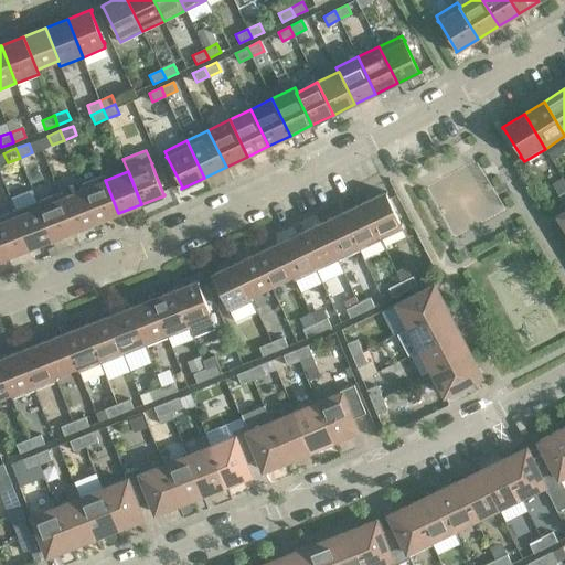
[(81,184),(83,189),(96,222),(118,213),(105,180),(106,180),(104,174),(81,184)]
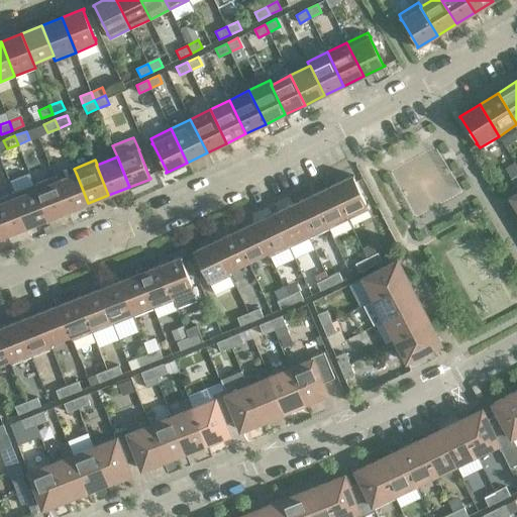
[(76,173),(57,181),(56,181),(68,211),(88,203),(76,173)]
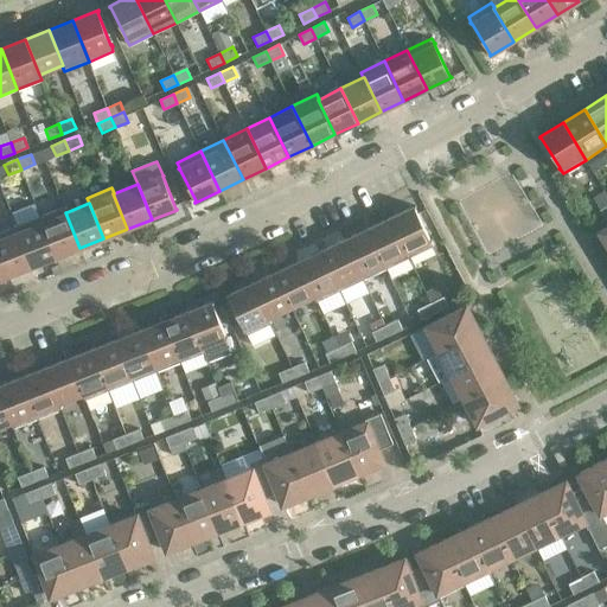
[(415,205),(390,217),(409,257),(433,247),(430,241),(432,241),(430,240),(429,240),(415,208),(416,208),(415,205)]
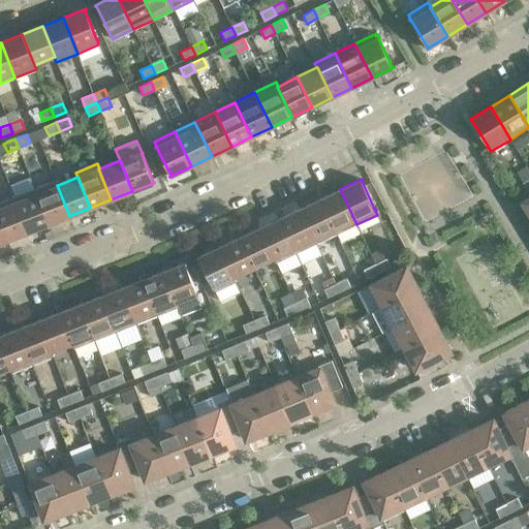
[(56,180),(34,188),(49,224),(69,216),(57,185),(58,185),(56,180)]
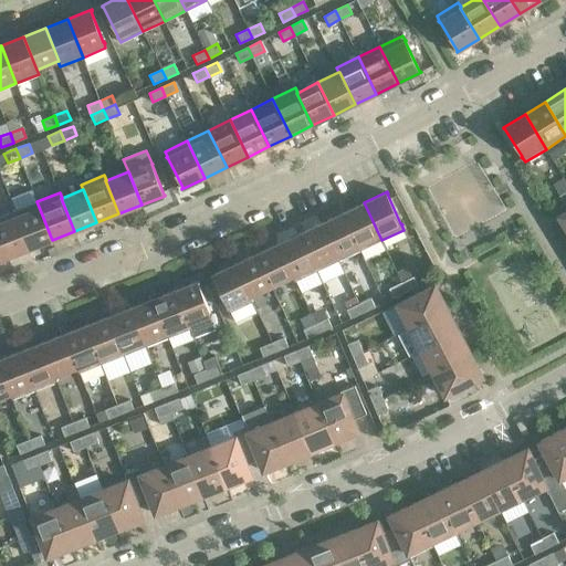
[(52,240),(37,201),(14,210),(30,249),(52,240)]
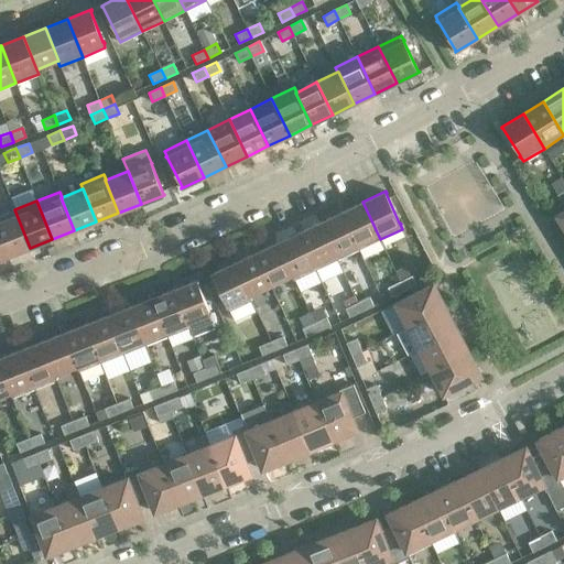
[(380,239),(362,202),(340,213),(358,249),(380,239)]
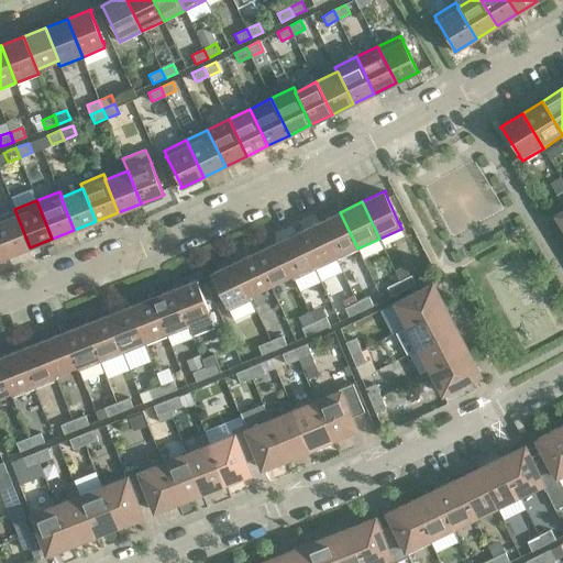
[(30,247),(14,209),(0,214),(0,236),(8,256),(30,247)]
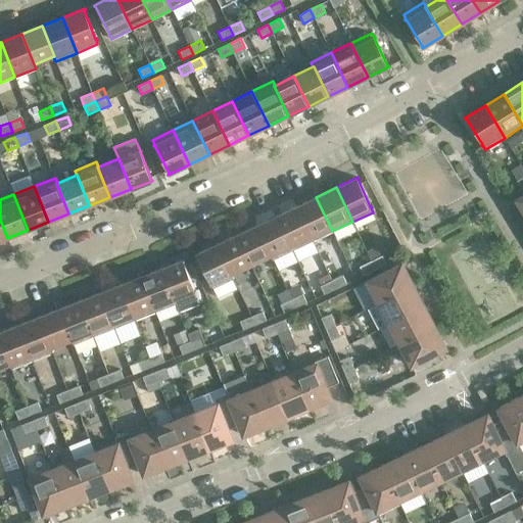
[(332,231),(316,197),(296,206),(313,241),(332,231)]
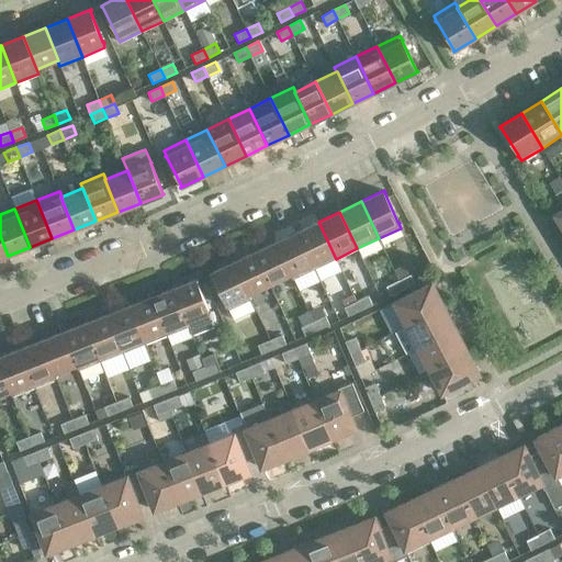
[(336,259),(318,222),(296,232),(314,269),(336,259)]
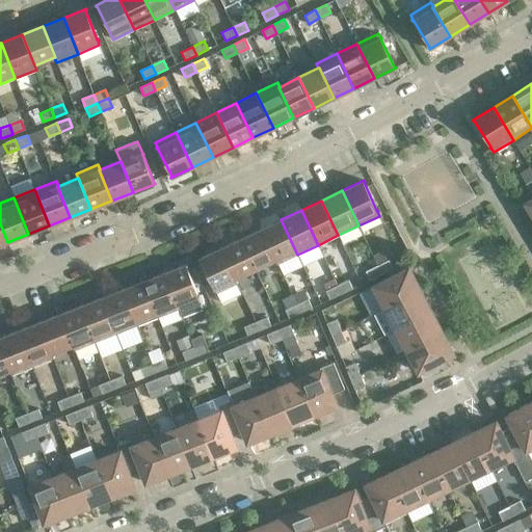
[(297,255),(281,219),(261,230),(275,260),(274,260),(276,265),(297,255)]
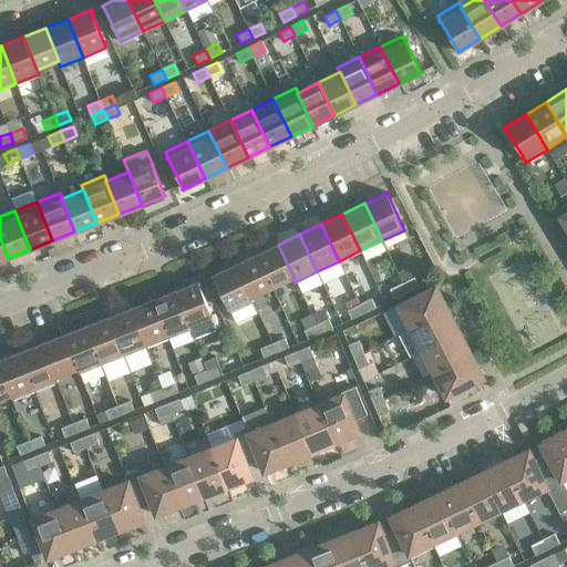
[(294,277),(278,245),(256,255),(271,287),(292,277),(294,277)]
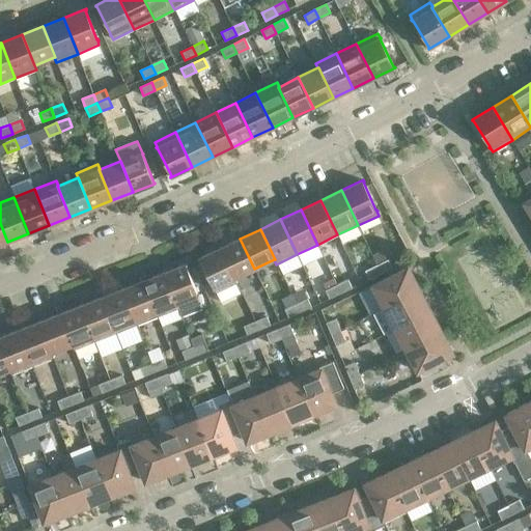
[(254,269),(240,239),(220,248),(234,278),(235,278),(254,269)]
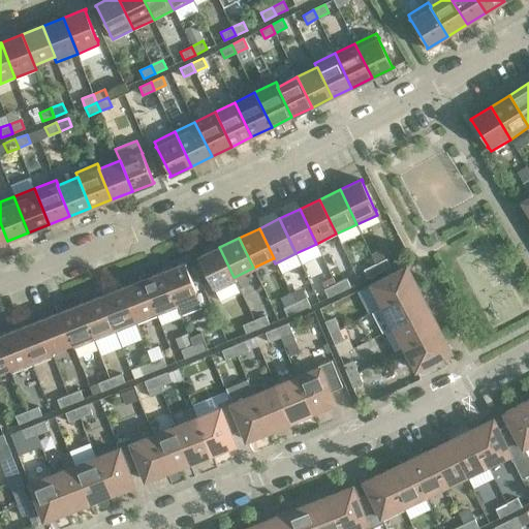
[(234,277),(219,247),(197,257),(197,258),(198,258),(212,286),(211,286),(212,288),(213,287),(215,291),(237,282),(235,277),(234,277)]
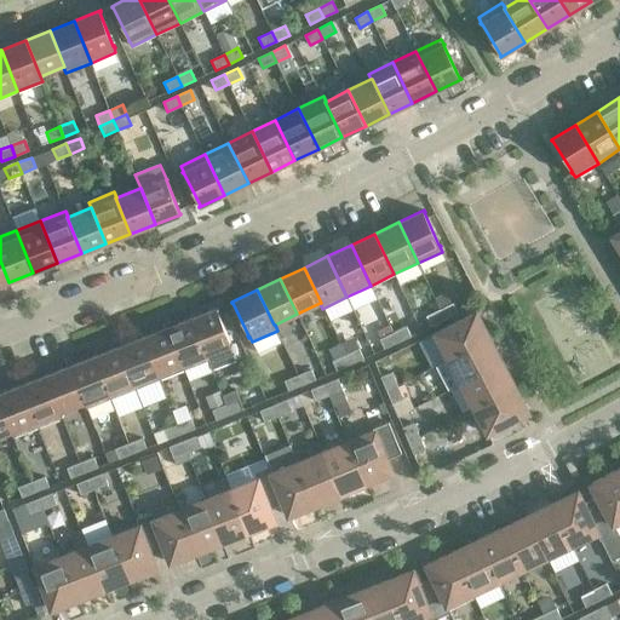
[(453,303),(440,310),(445,320),(458,313),(453,303)]
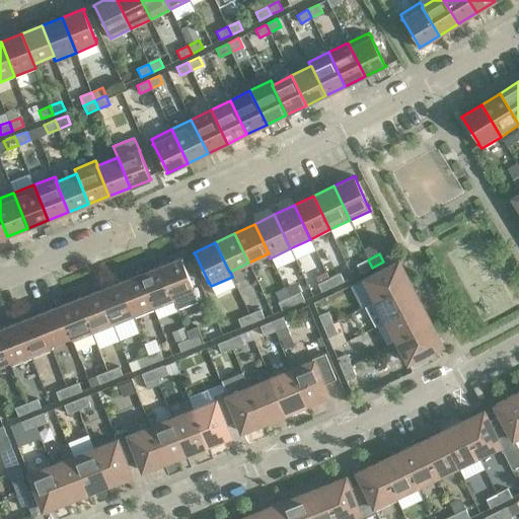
[(182,257),(160,267),(174,301),(196,293),(194,289),(195,288),(194,287),(193,287),(181,260),(182,258),(182,257)]
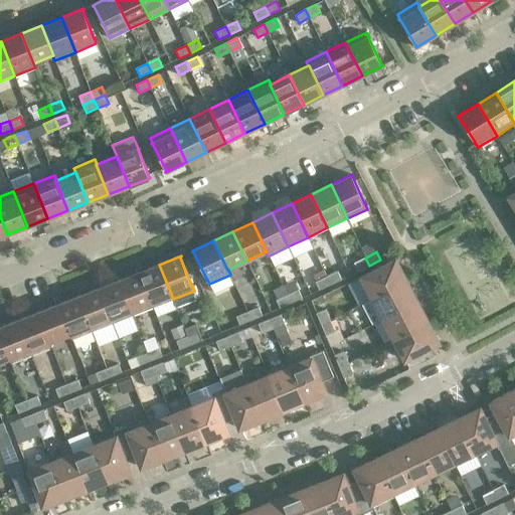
[(369,266),(365,258),(354,263),(358,271),(369,266)]
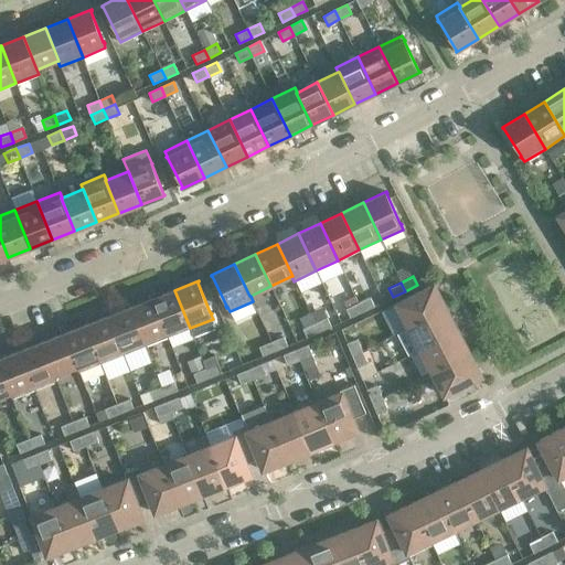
[(446,308),(434,285),(397,304),(408,327),(446,308)]
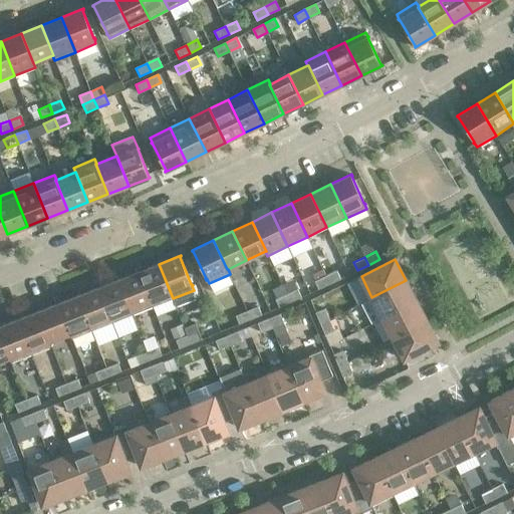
[(173,298),(159,264),(139,272),(153,306),(173,298)]
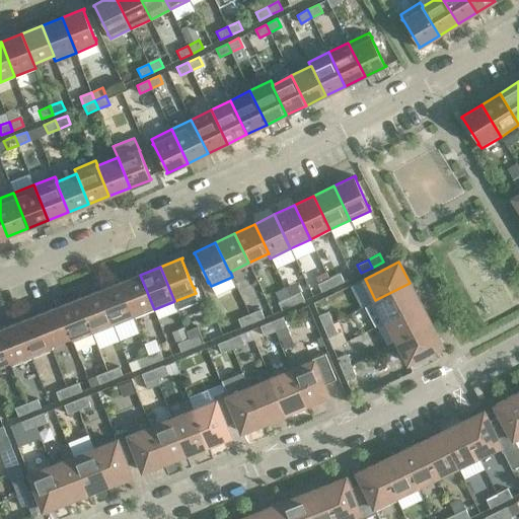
[(340,273),(328,278),(332,287),(344,281),(340,273)]
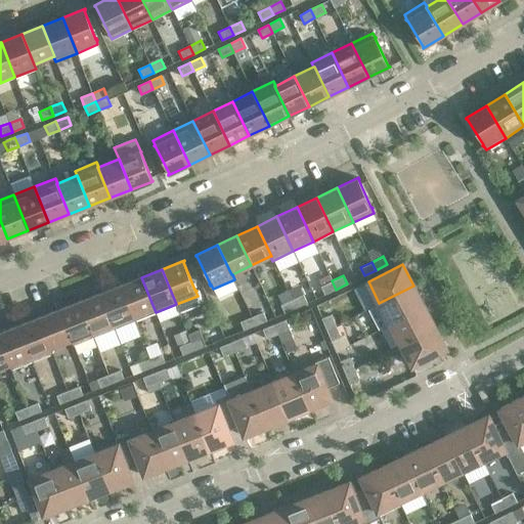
[(156,312),(141,277),(121,286),(135,320),(156,312)]
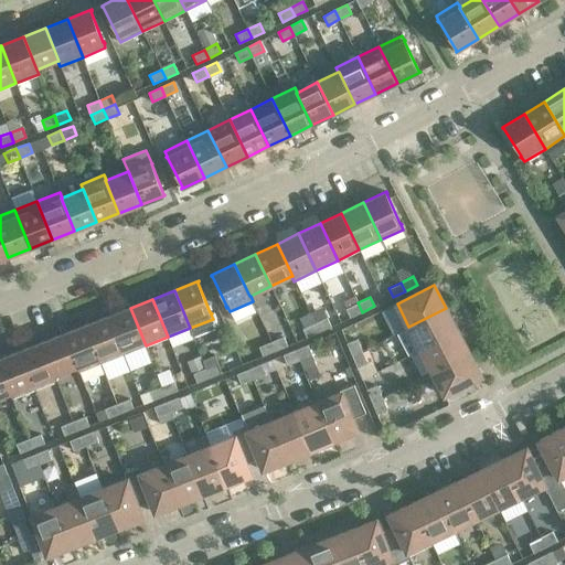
[(362,312),(358,302),(345,308),(350,318),(362,312)]
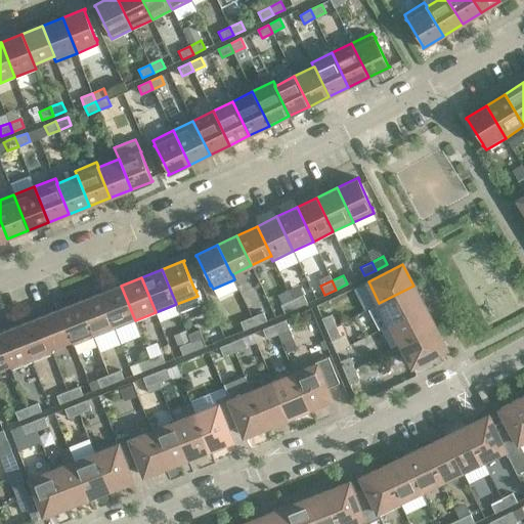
[(135,320),(121,286),(100,294),(115,329),(135,320)]
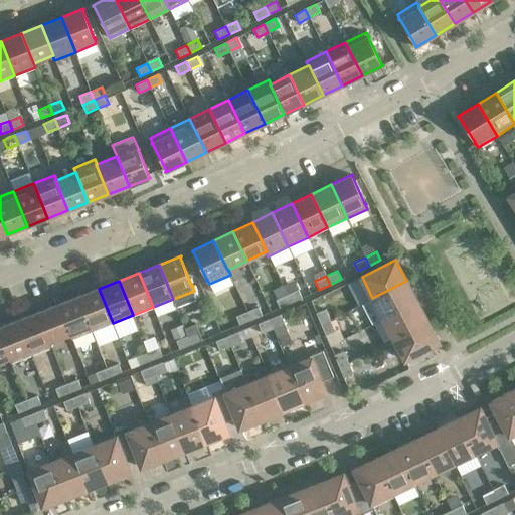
[(416,301),(406,281),(372,298),(362,304),(372,324),(383,318),(416,301)]
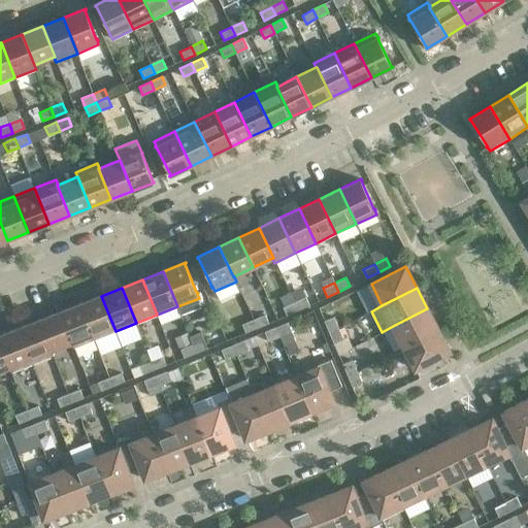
[(116,331),(101,296),(80,303),(94,339),(116,331)]
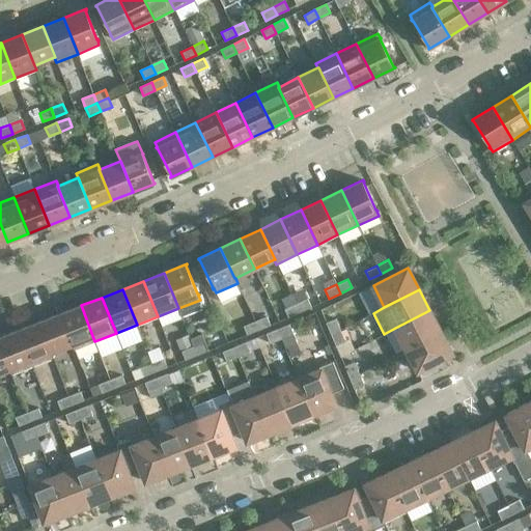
[(307,298),(296,304),(300,312),(311,307),(307,298)]
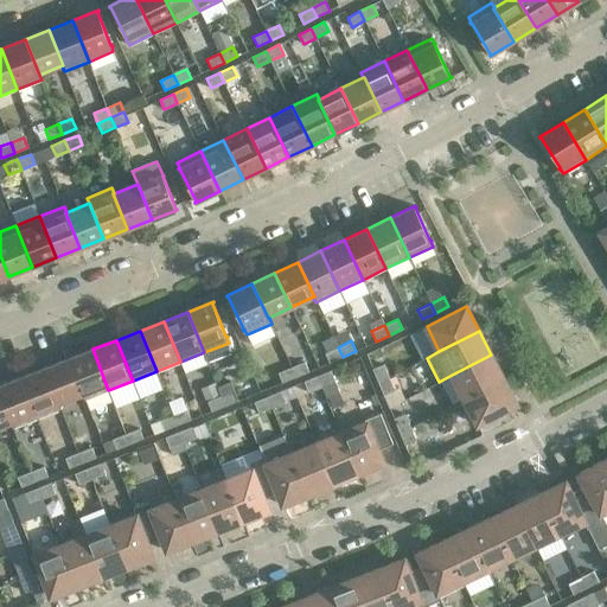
[(343,357),(338,347),(325,353),(330,363),(343,357)]
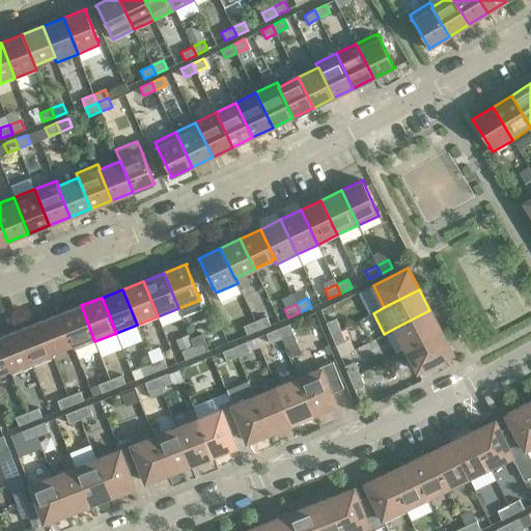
[(94,341),(81,305),(60,313),(73,345),(72,345),(74,350),(94,341)]
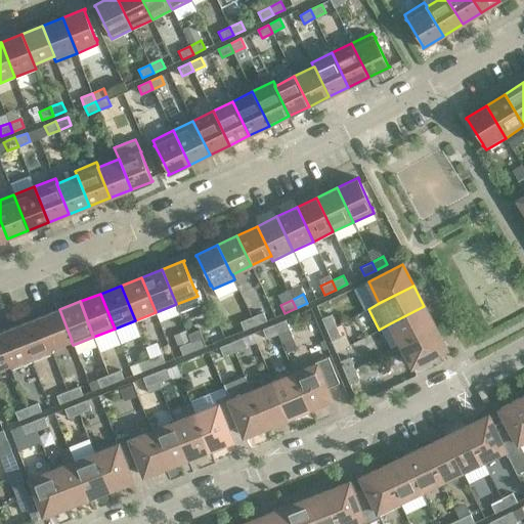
[(435,326),(424,306),(390,323),(400,344),(435,326)]
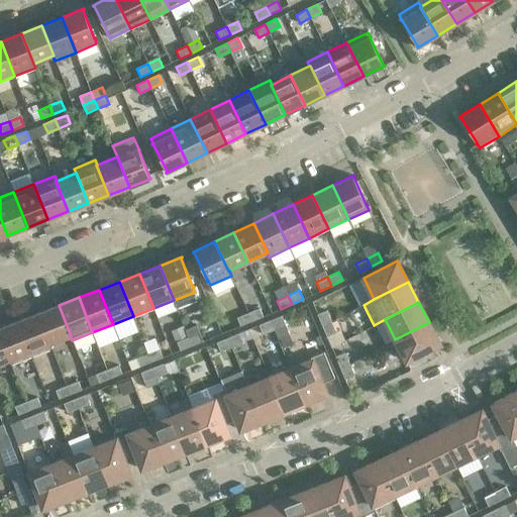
[(71,336),(59,305),(38,313),(50,344),(50,343),(70,336),(71,336)]
